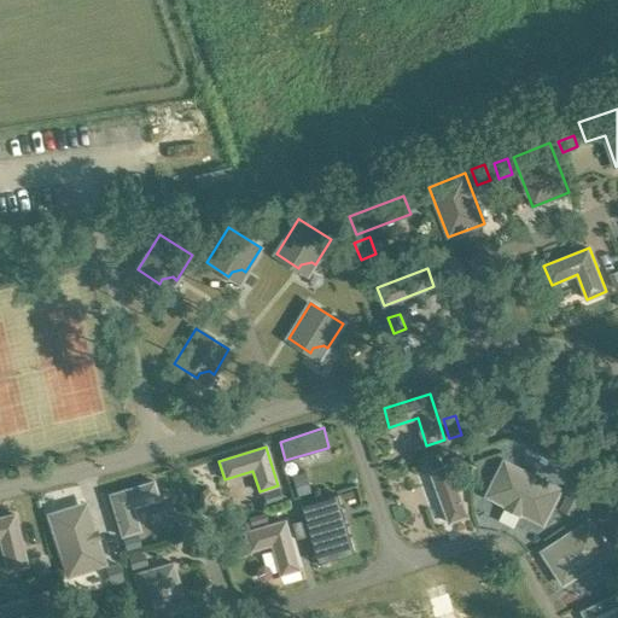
[(488,495),(506,505),(511,495),(516,494),(525,499),(528,503),(523,513),(543,524),(561,489),(505,461),(488,495)]
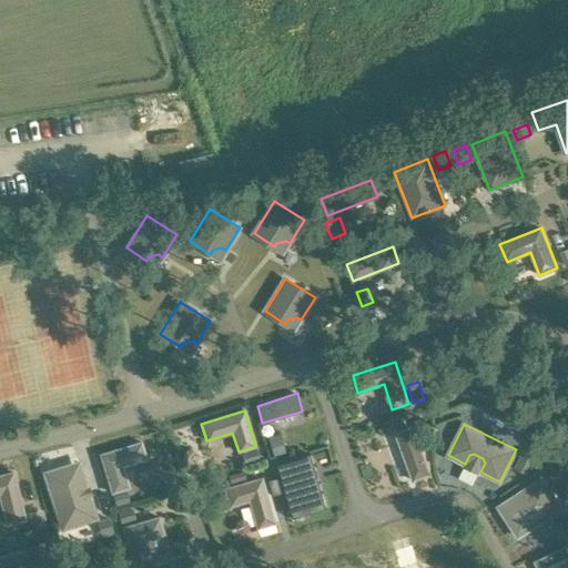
[(396,434),(413,480),(429,474),(413,427),(396,434)]
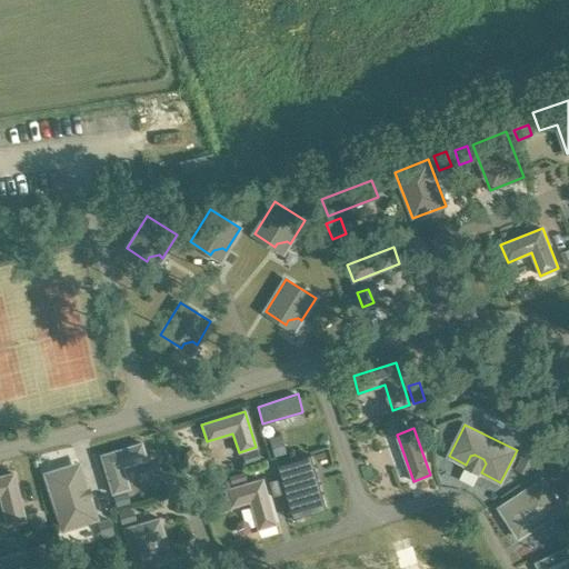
[(100,456),(111,493),(129,488),(122,467),(146,460),(141,443),(100,456)]
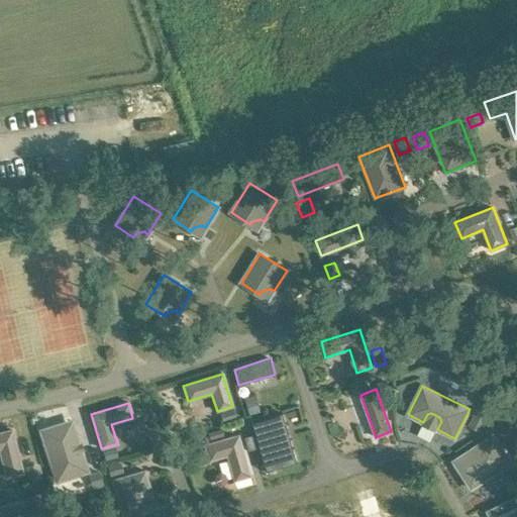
[(233,408),(219,413),(222,423),(236,419),(233,408)]
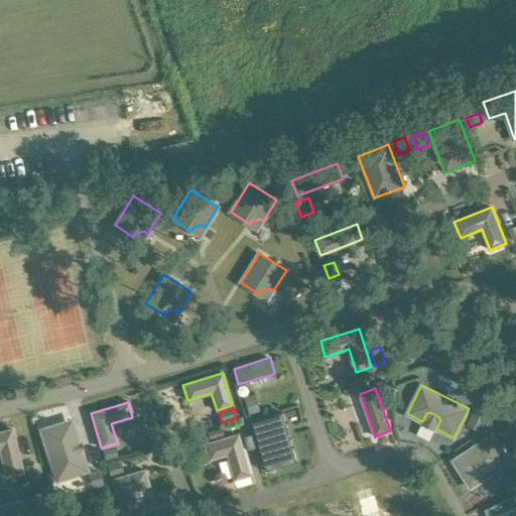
[(475,410),(469,422),(480,427),(487,416),(475,410)]
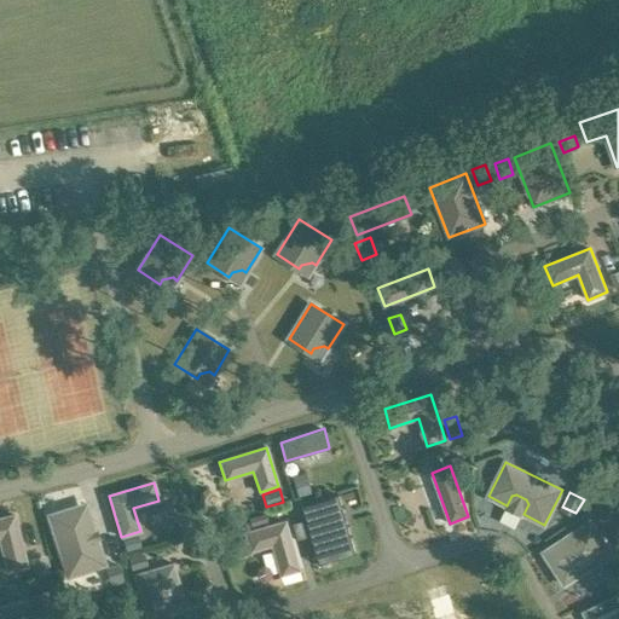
[(73,508),(48,515),(68,576),(104,565),(90,516),(85,518),(74,513),(73,508)]
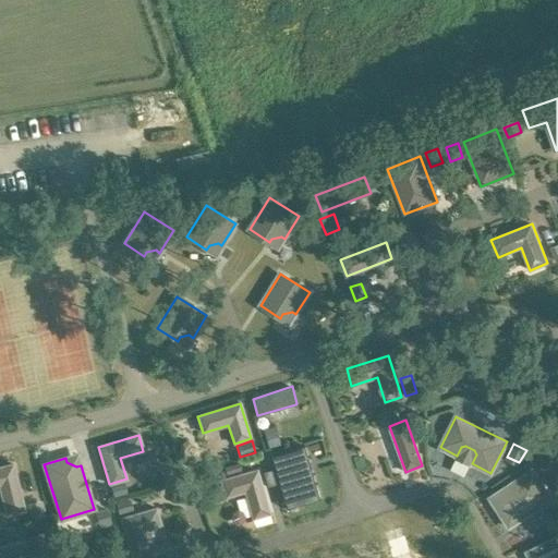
[(275,466),(287,509),(304,504),(291,461),(275,466)]
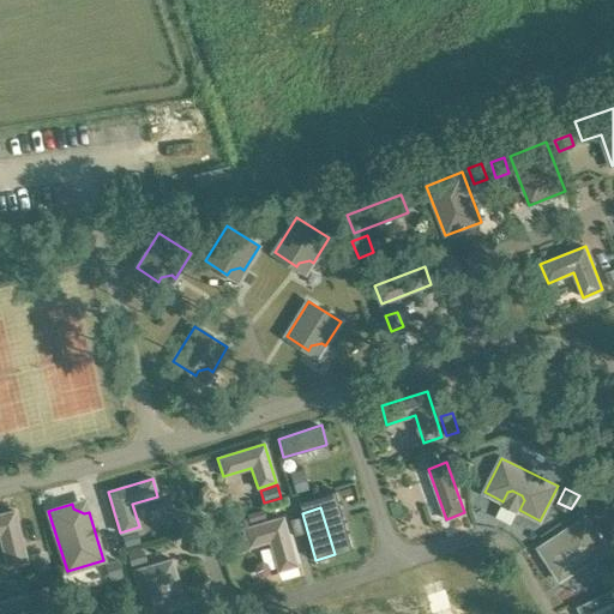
[(264,510),(246,515),(250,524),(266,519),(264,510)]
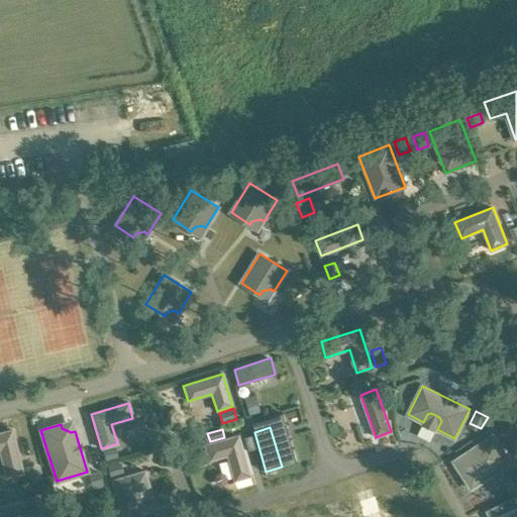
[(0,454),(6,478),(22,474),(12,430),(0,432),(0,454)]
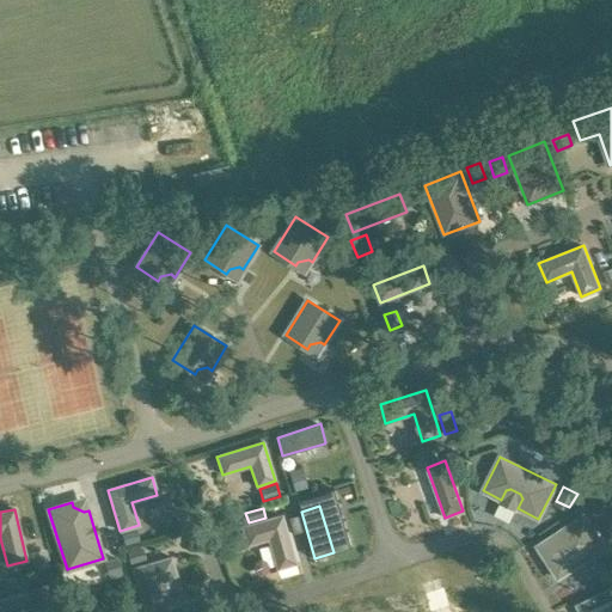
[(276,569),(295,564),(281,515),(242,527),(248,545),(268,539),(276,569)]
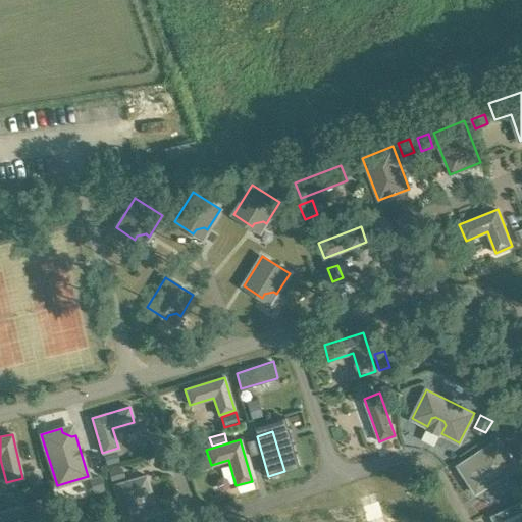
[(254,439),(246,441),(249,454),(257,451),(254,439)]
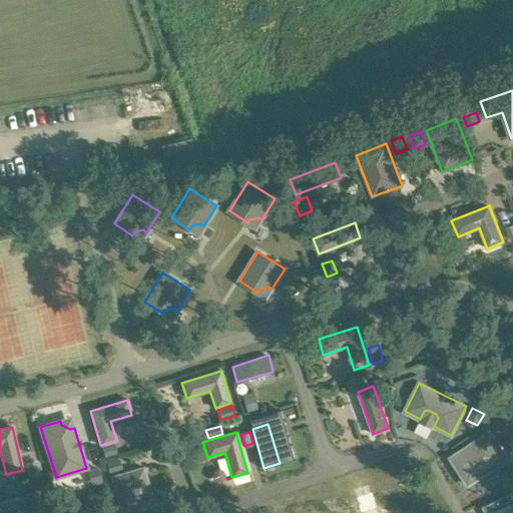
[(489,432),(451,458),(468,485),(507,459),(489,432)]
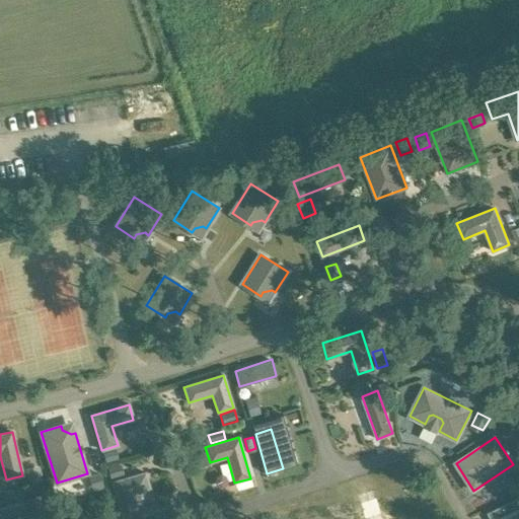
[(114,449),(102,452),(104,461),(117,458),(114,449)]
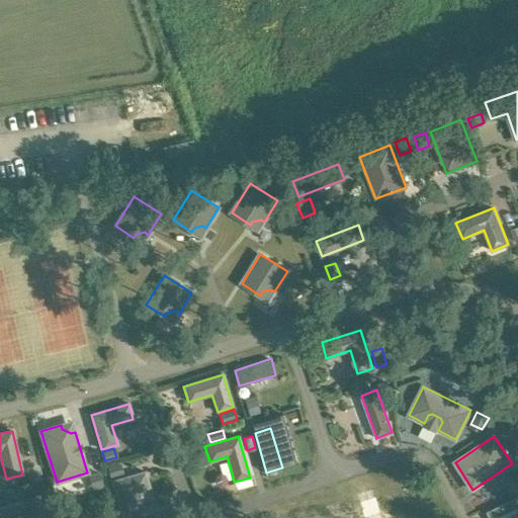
[(34,464),(23,467),(26,482),(38,479),(34,464)]
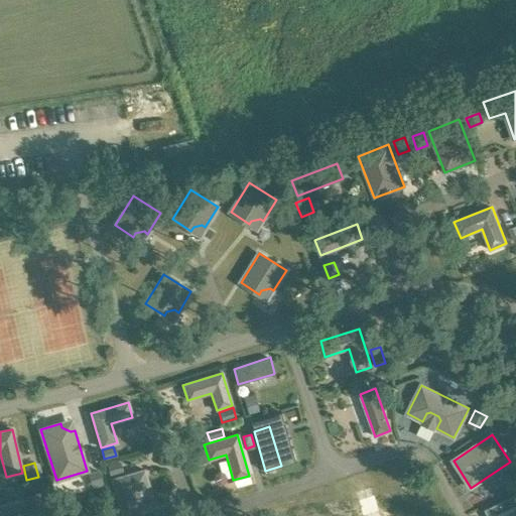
[(118,464),(107,467),(109,476),(121,473),(118,464)]
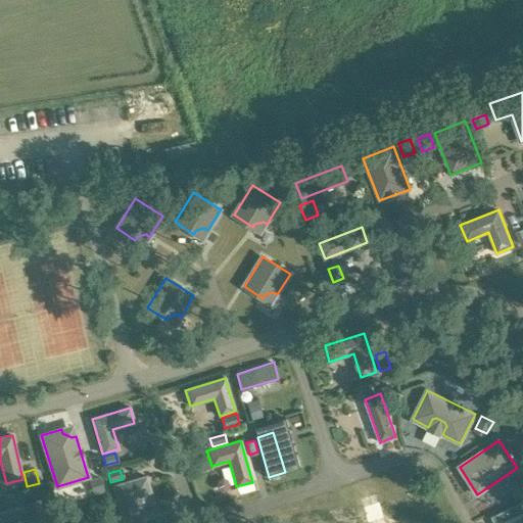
[(112,486),(123,522),(132,522),(140,521),(133,496),(150,491),(146,476),(112,486)]
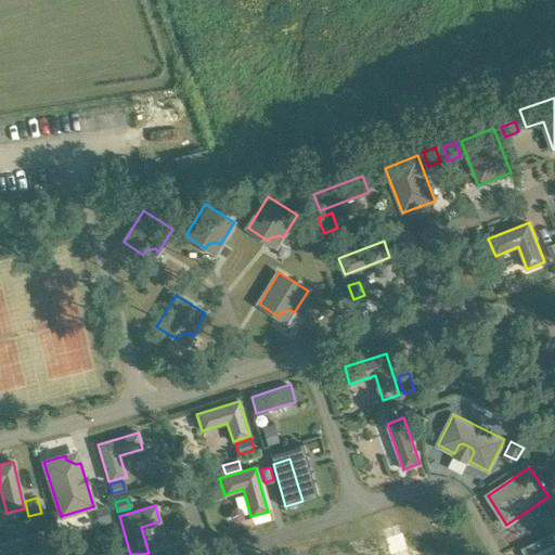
[(106,506),(95,510),(100,525),(111,521),(106,506)]
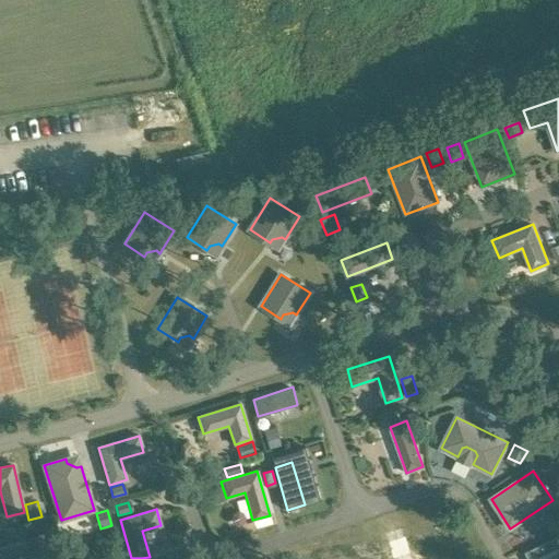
[(42,535),(27,538),(31,554),(45,550),(42,535)]
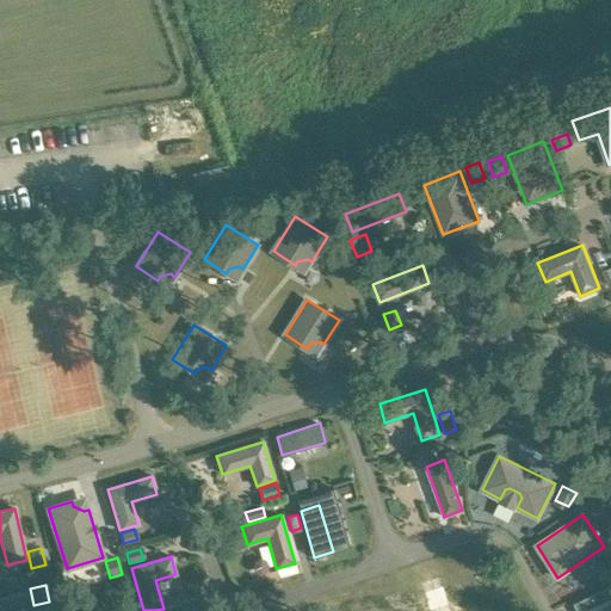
[(610,586),(575,604),(578,610),(605,610),(610,609),(610,610),(610,586)]
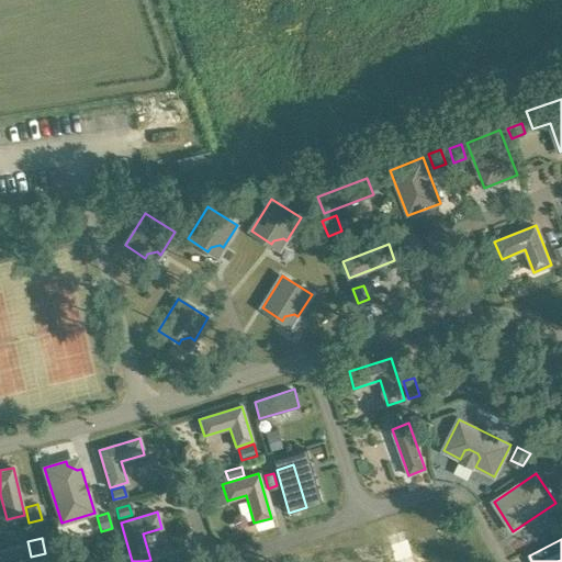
[(0,550),(0,561),(29,561),(24,544),(0,550)]
